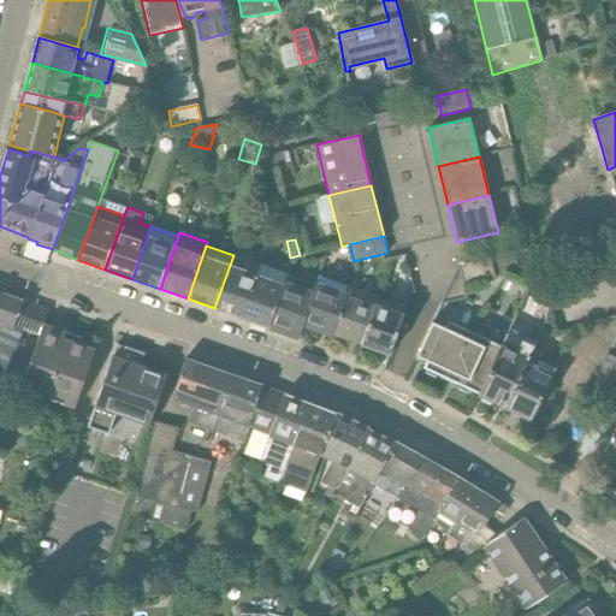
[(502,255),(507,276),(520,273),(514,252),(502,255)]
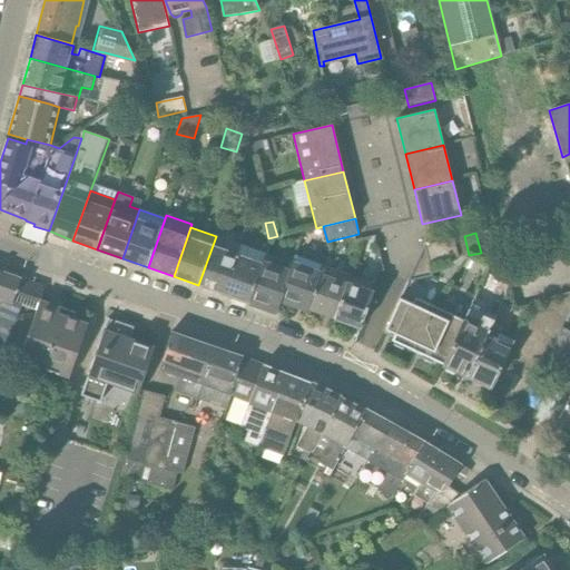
[(198,285),(224,294),(241,245),(216,236),(198,285)]
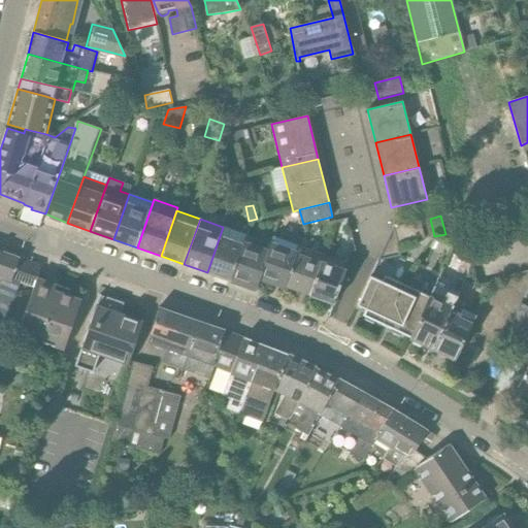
[(424,239),(434,236),(430,219),(420,221),(424,239)]
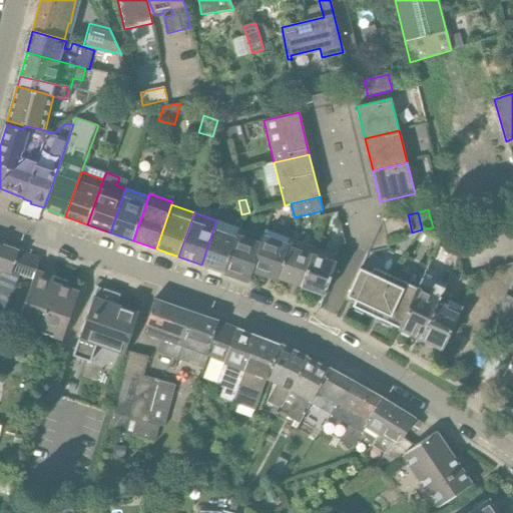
[(387,238),(412,232),(408,214),(389,219),(387,219),(386,217),(383,218),(381,223),(373,240),(366,254),(389,249),(387,238)]
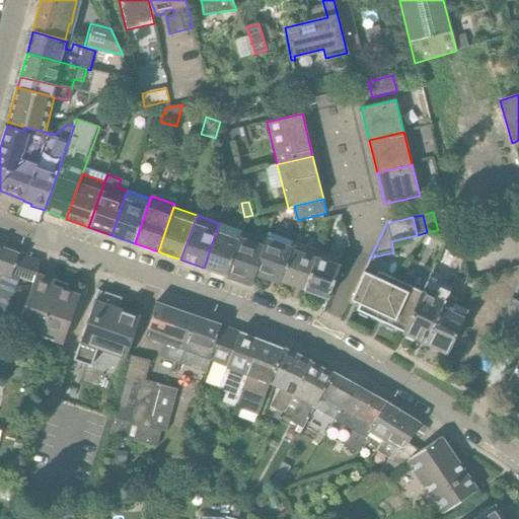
[(227,275),(242,232),(242,231),(219,223),(204,268),(226,276),(227,275)]
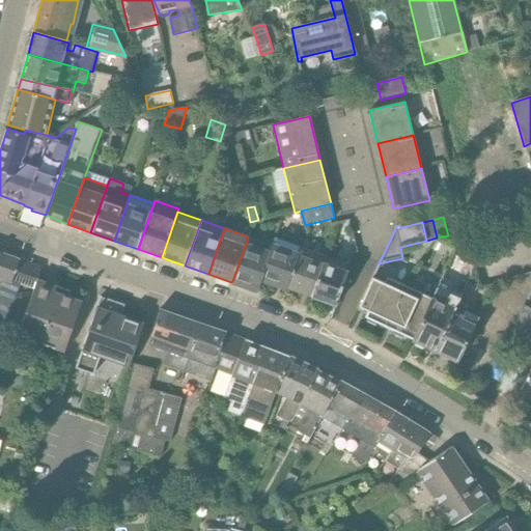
[(258,290),(262,279),(272,246),(248,238),(232,281),(258,290)]
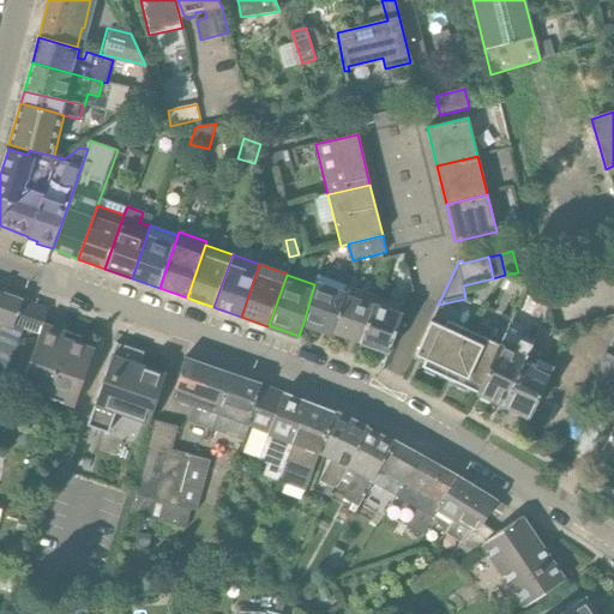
[(304,323),(331,333),(348,286),(318,275),(314,284),(304,323)]
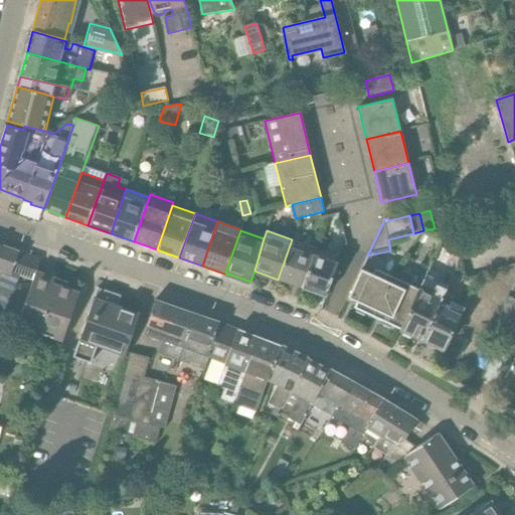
[(278,280),(303,289),(317,248),(292,239),(278,280)]
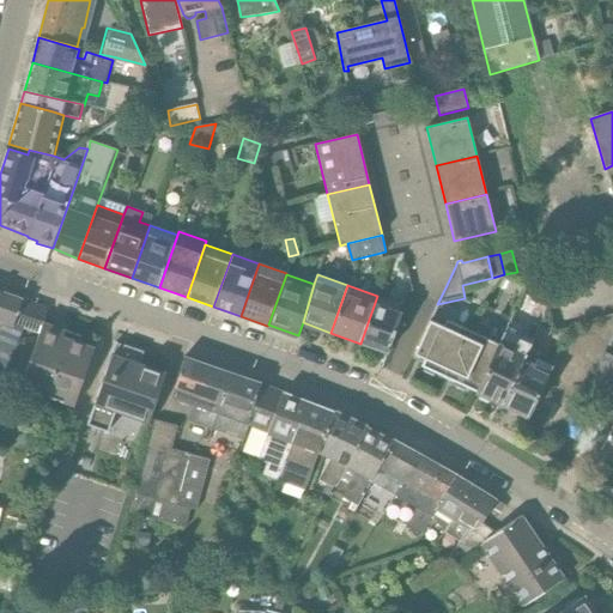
[(13,328),(14,326),(23,301),(0,292),(0,346),(7,326),(13,328)]
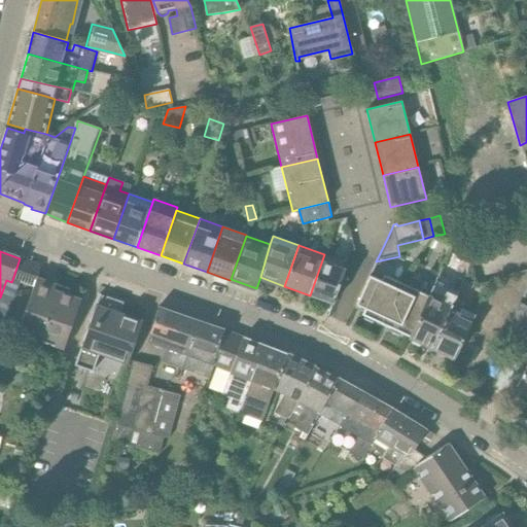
[(310,295),(334,304),(348,262),(324,254),(310,295)]
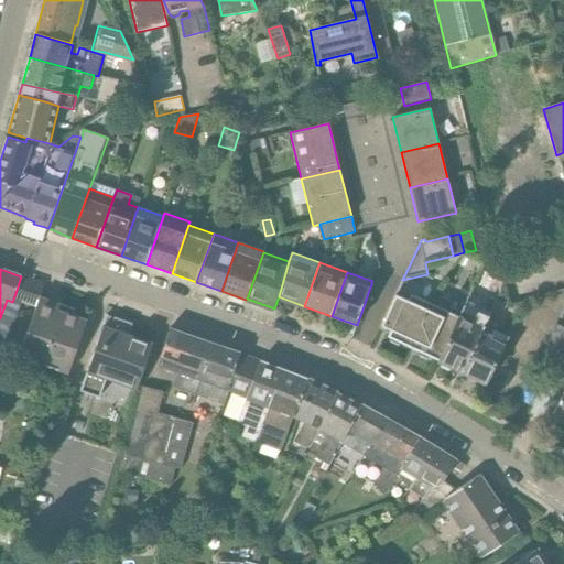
[(21,277),(13,300),(36,307),(20,355),(30,358),(29,360),(58,370),(57,371),(68,376),(87,322),(73,316),(75,310),(40,297),(44,284),(21,277)]
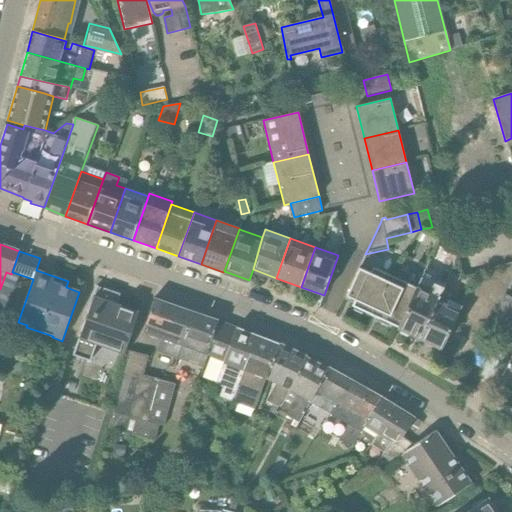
[(371,315),(387,280),(390,275),(373,267),(371,273),(359,267),(346,296),(355,300),(352,306),(371,315)]
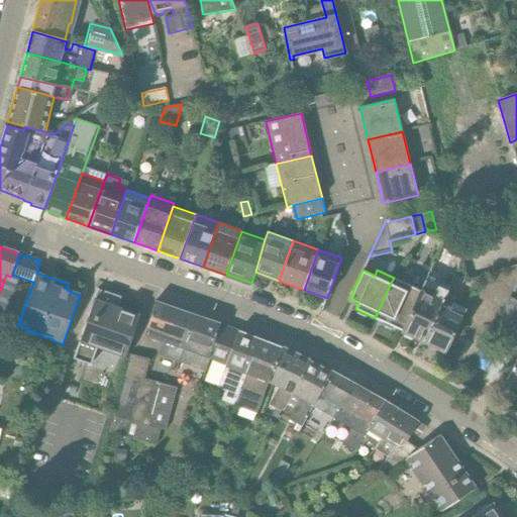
[(414,336),(425,341),(442,304),(448,291),(427,278),(421,289),(420,290),(401,330),(405,332),(405,336),(411,338),(414,336)]
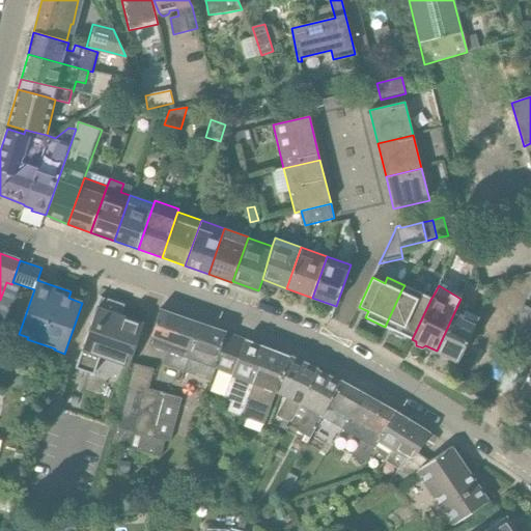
[(385,327),(412,339),(431,298),(415,290),(412,296),(401,290),(385,327)]
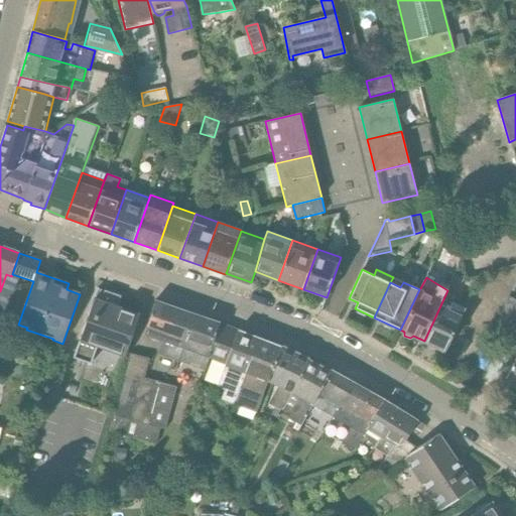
[(140,315),(118,307),(122,296),(106,291),(102,301),(96,299),(100,289),(97,288),(73,358),(90,364),(96,346),(126,357),(140,315)]
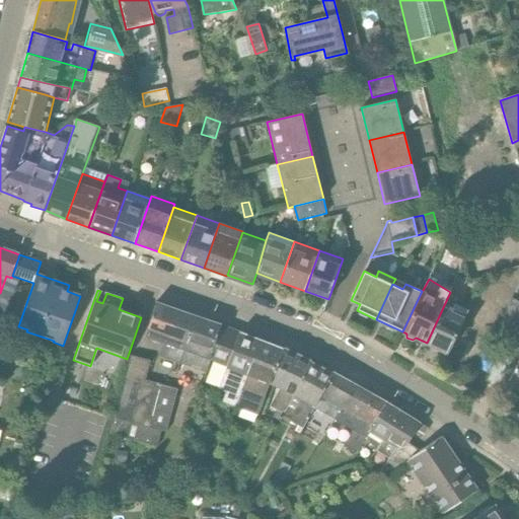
[(159,357),(174,362),(191,313),(156,301),(148,329),(145,337),(163,344),(159,357)]
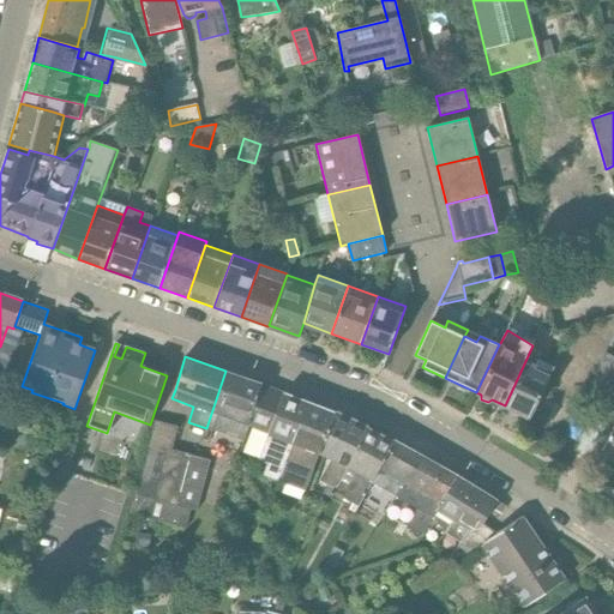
[(505,405),(530,417),(554,367),(537,359),(537,366),(525,361),(505,405)]
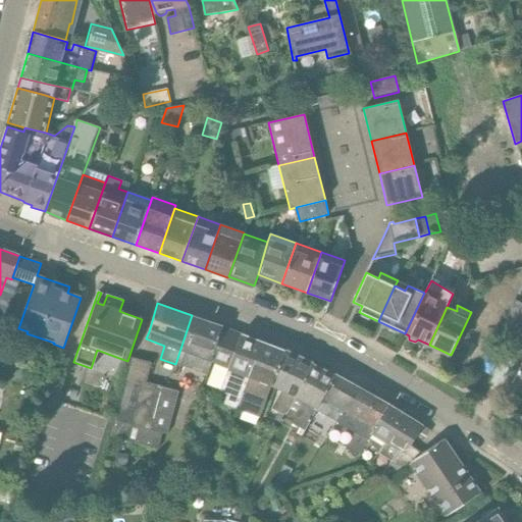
[(192,315),(175,364),(208,375),(212,362),(211,362),(218,341),(224,344),(229,329),(223,327),(223,326),(192,315)]
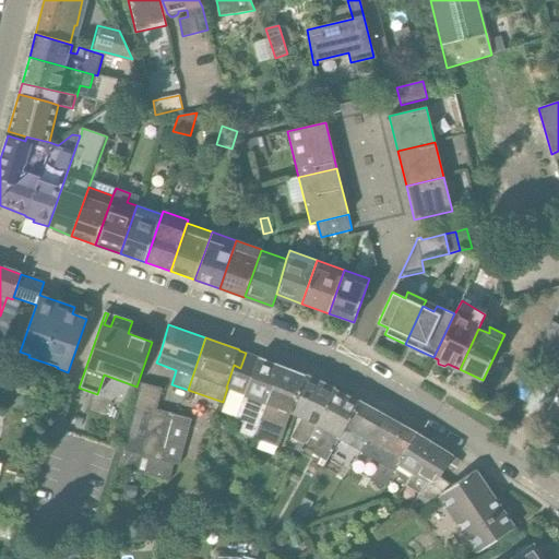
[(238,440),(250,445),(282,367),(259,358),(246,353),(240,368),(236,379),(249,383),(244,395),(252,400),(247,415),(247,416),(238,440)]
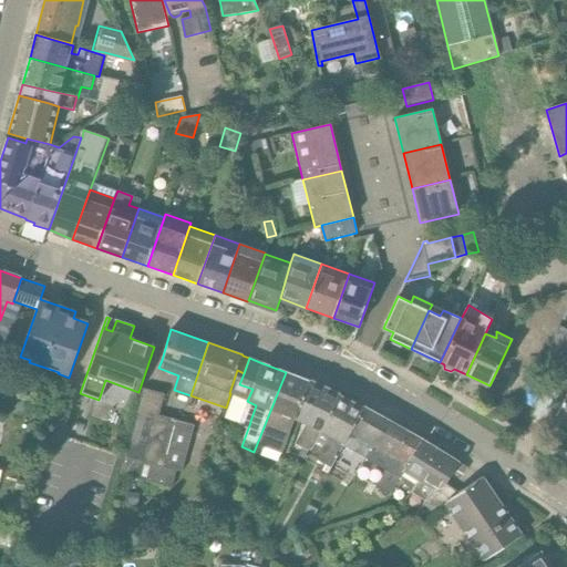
[(295,420),(297,421),(317,384),(310,381),(310,382),(286,372),(254,452),(256,452),(259,444),(281,453),(295,420)]
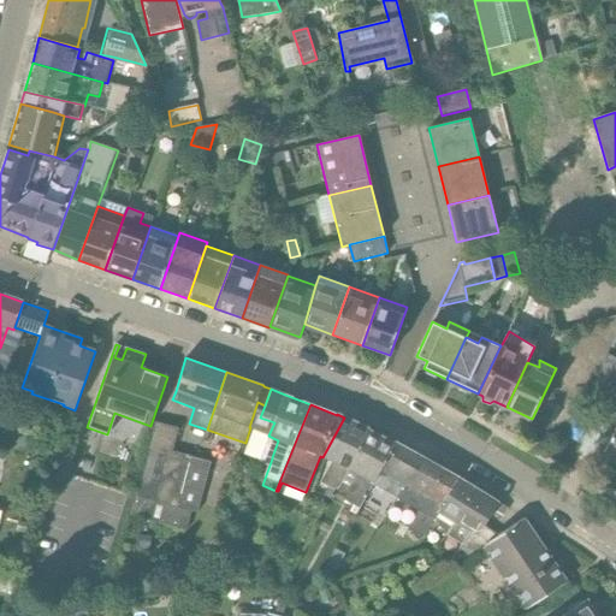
[(337,492),(337,490),(368,428),(344,418),(323,457),(332,462),(320,483),(329,487),(324,497),(330,499),(335,491),(337,492)]
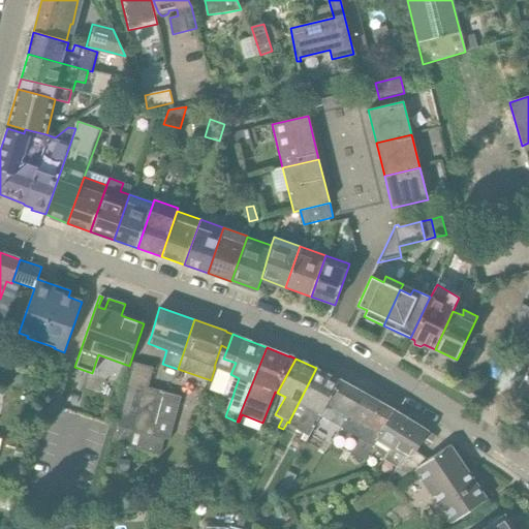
[(164,439),(169,441),(181,397),(162,392),(162,391),(149,387),(154,368),(133,363),(113,443),(160,456),(164,439)]
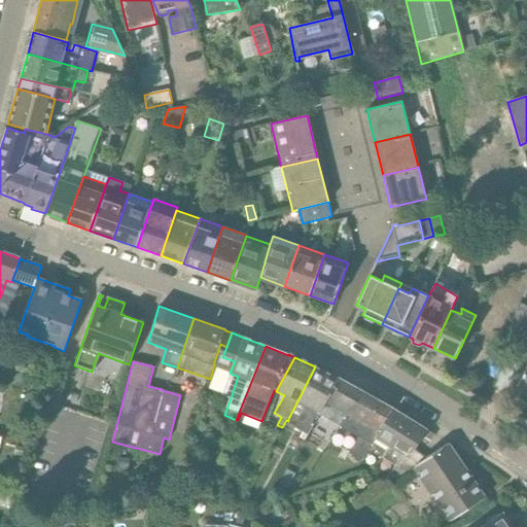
[(526,365),(517,388),(526,392),(526,365)]
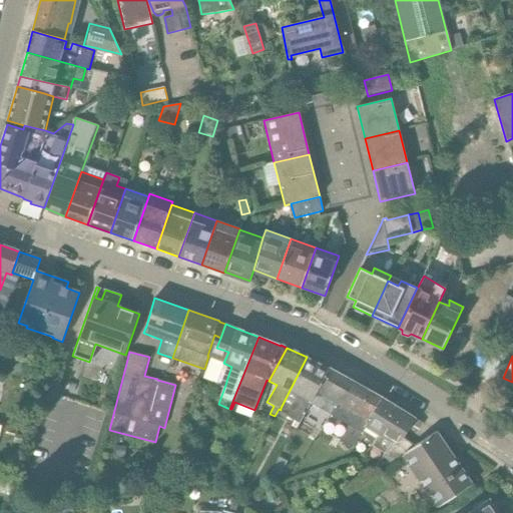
[(308,408),(311,404),(329,368),(323,365),(323,366),(307,357),(281,408),(290,413),(287,417),(295,421),(290,430),(288,429),(284,436),(290,440),(303,416),(310,420),(315,412),(308,408)]
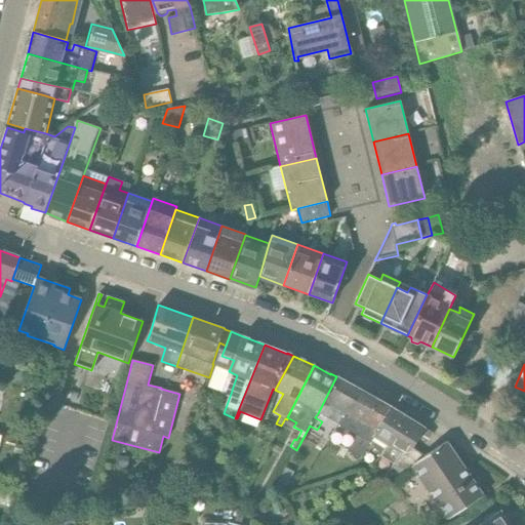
[(318,413),(337,425),(357,388),(336,376),(318,413)]
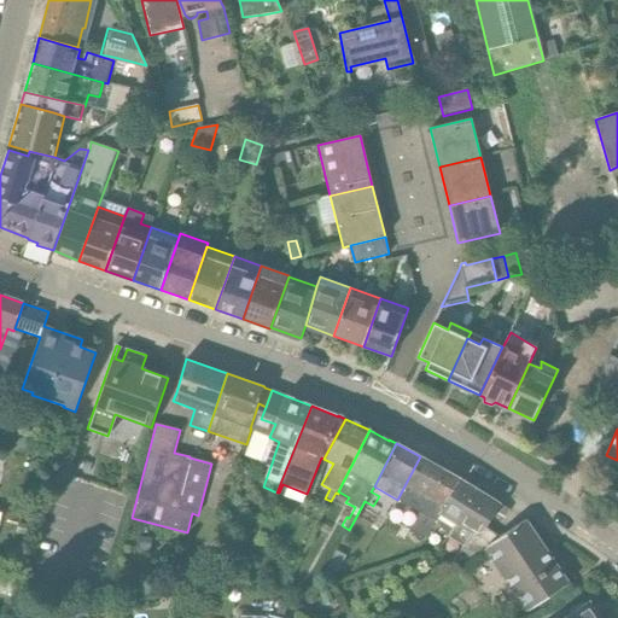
[(406,505),(436,522),(460,479),(420,456),(397,500),(386,520),(394,525),(406,505)]
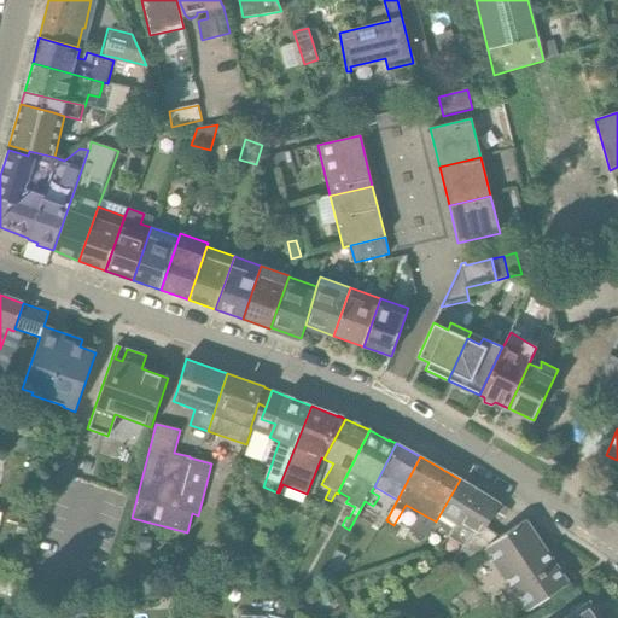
[(448,537),(449,536),(456,524),(460,525),(479,491),(460,479),(436,522),(435,523),(439,525),(444,535),(448,537)]
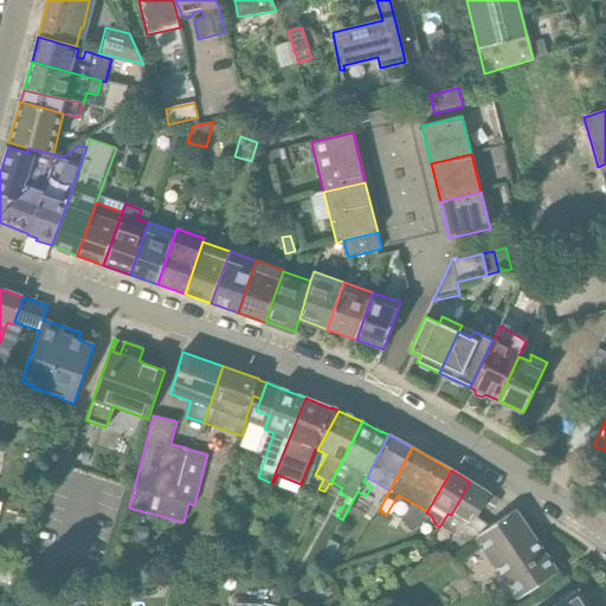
[(440,526),(456,534),(463,523),(464,523),(475,521),(476,517),(485,502),(495,508),(500,501),(470,482),(451,515),(447,514),(440,526)]
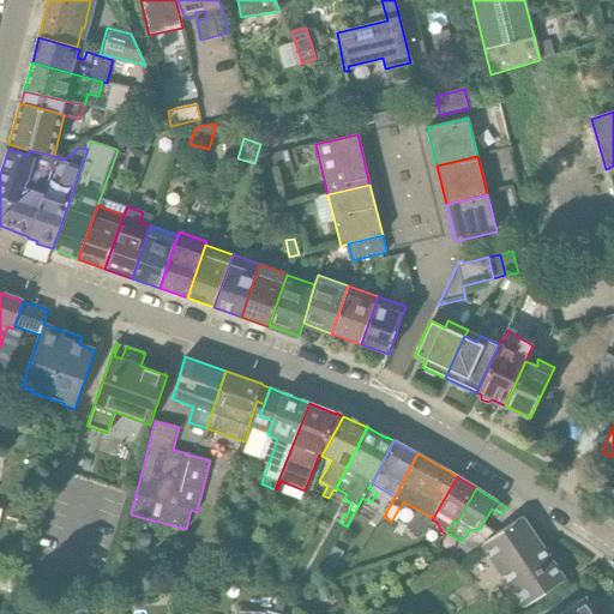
[(498,534),(482,524),(481,528),(470,530),(469,530),(462,541),(449,561),(458,569),(487,549),(525,607),(566,579),(523,516),(498,534)]
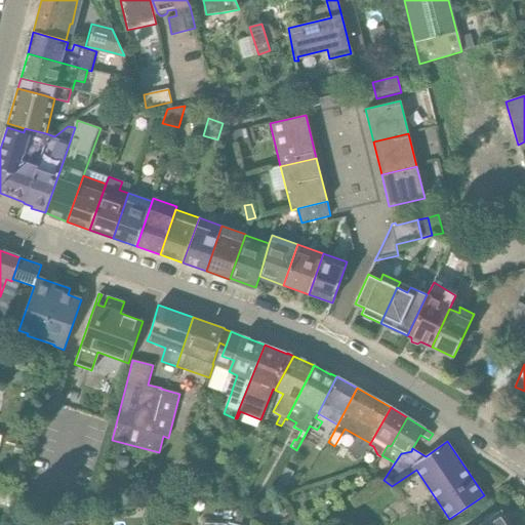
[(503,524),(496,515),(480,524),(503,524)]
